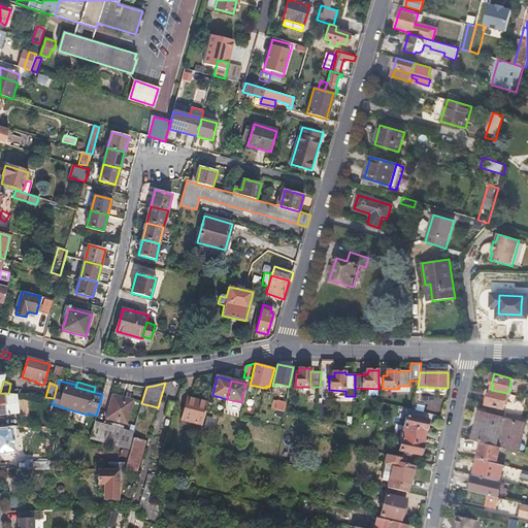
[(507,393),(491,390),(490,396),(488,395),(486,404),(504,408),(505,400),(507,396),(507,393)]
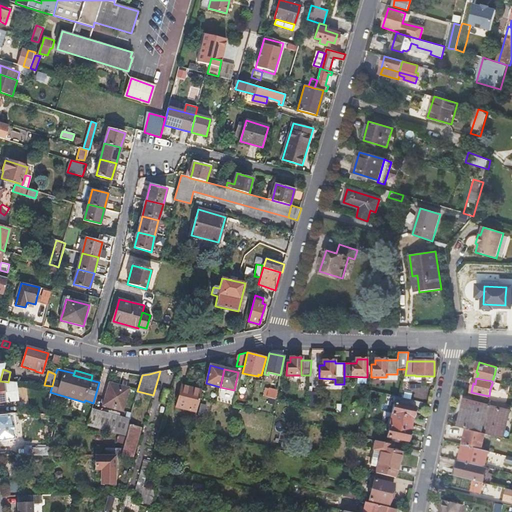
[(8,382),(0,381),(0,402),(17,400),(16,383),(8,382)]
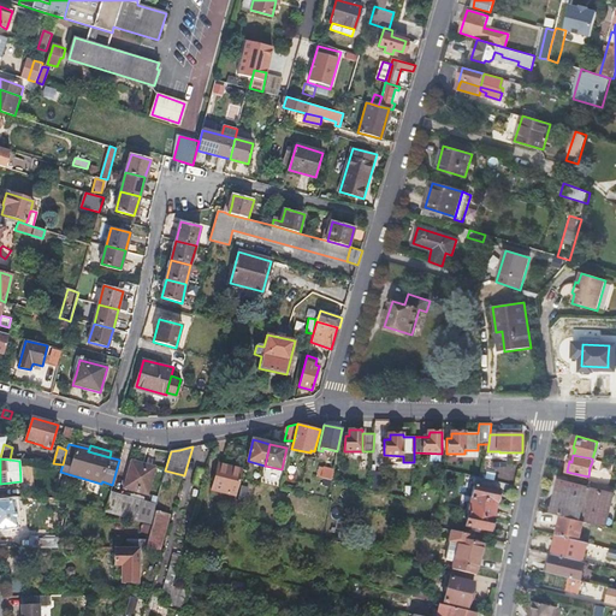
[(131,461),(124,487),(148,495),(155,468),(131,461)]
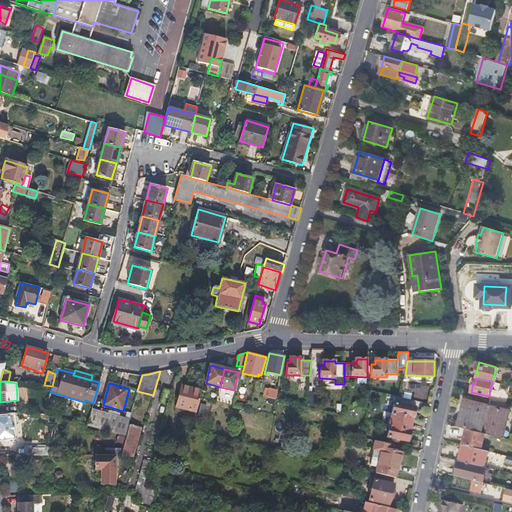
[(190,411),(196,412),(202,391),(186,386),(184,395),(179,394),(176,407),(190,411)]
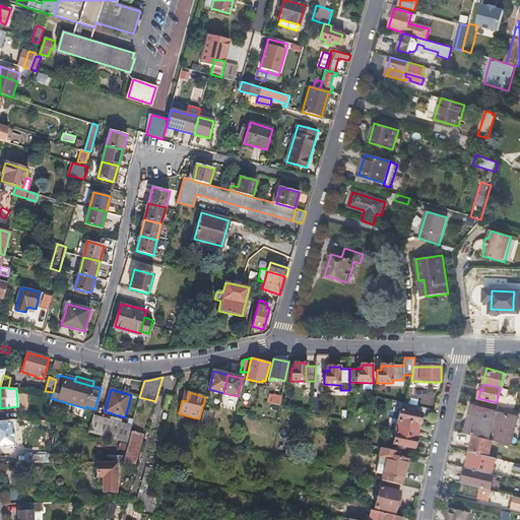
[(164,409),(170,411),(174,397),(168,395),(164,409)]
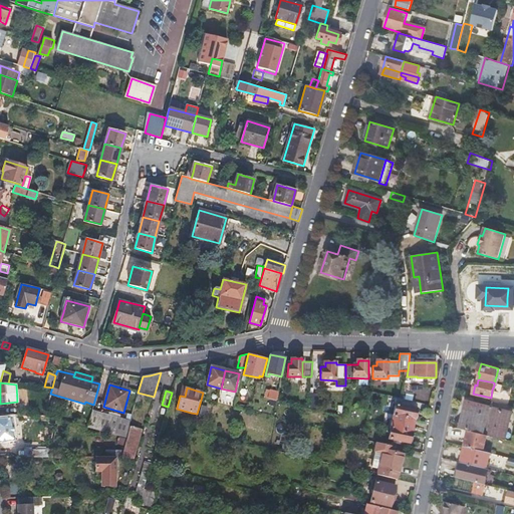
[(267,391),(265,399),(276,402),(278,393),(267,391)]
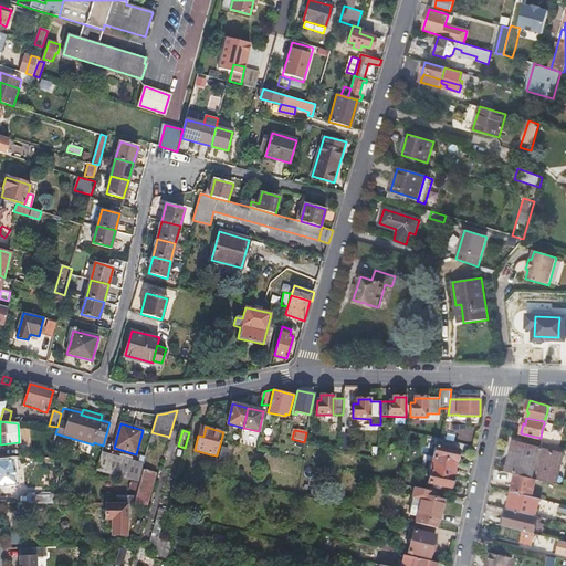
[(559,453),(516,443),(510,472),(515,473),(536,479),(553,482),(559,453)]
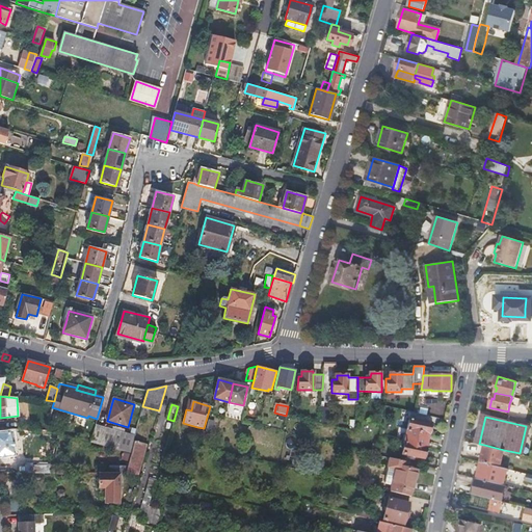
[(407,429),(428,433),(431,432),(433,426),(430,423),(410,418),(407,429)]
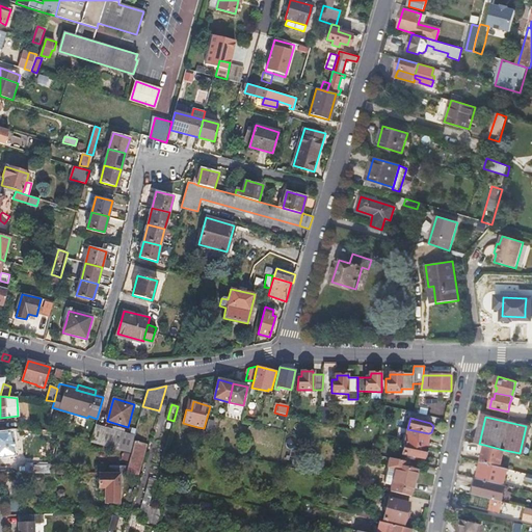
[(96,424),(90,443),(131,453),(134,441),(135,435),(96,424)]
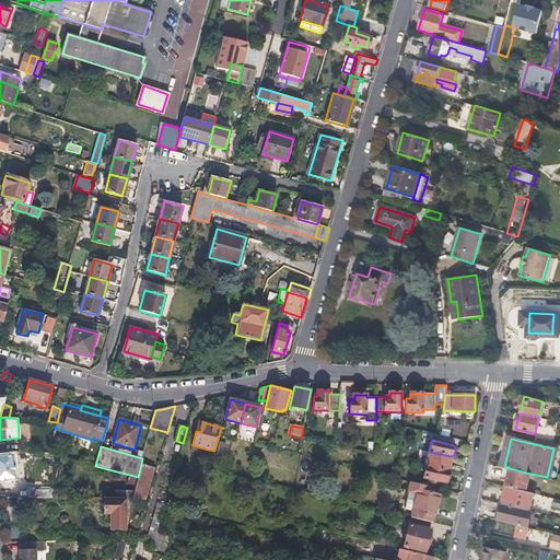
[(429,452),(427,466),(447,470),(451,456),(429,452)]
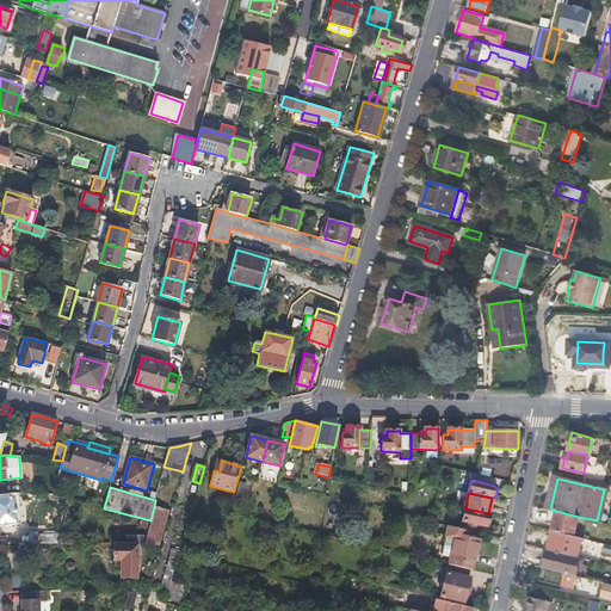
[(13,498),(0,498),(0,525),(17,524),(13,498)]
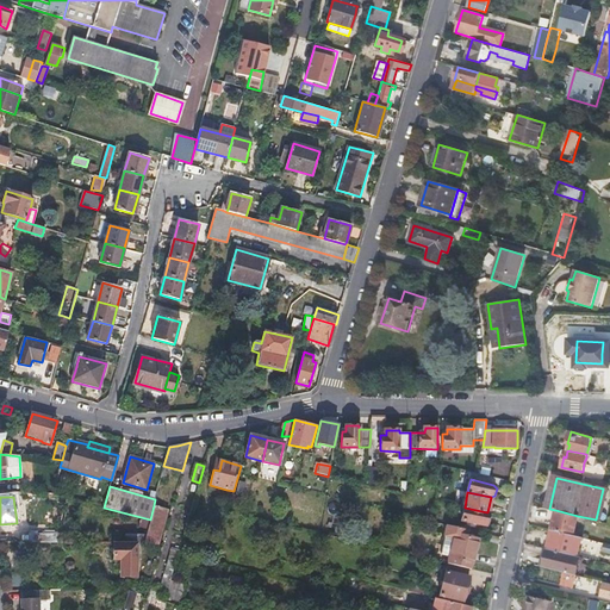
[(145,535),(144,541),(159,545),(168,509),(154,505),(150,520),(145,535)]
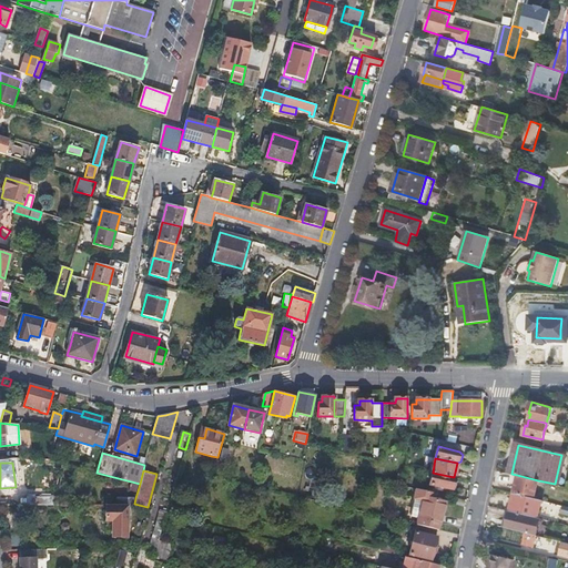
[(454,477),(433,473),(429,485),(453,489),(455,488),(456,480),(454,477)]
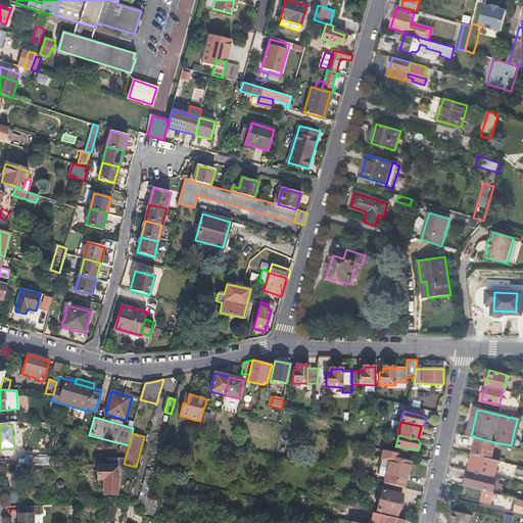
[(476,437),(473,454),(491,458),(495,442),(476,437)]
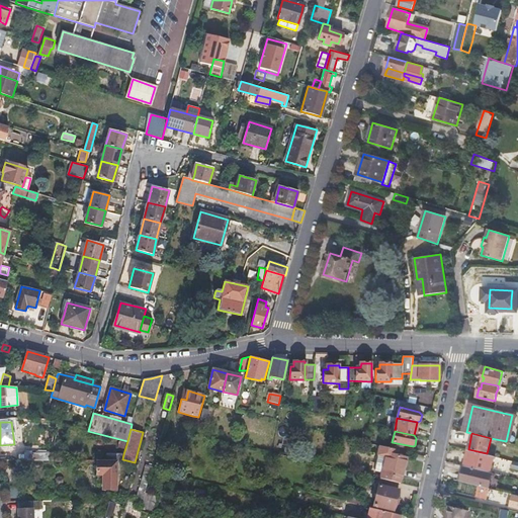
[(378,454),(385,456),(384,460),(377,458),(375,470),(382,472),(380,479),(383,479),(399,483),(401,477),(406,458),(394,455),(396,449),(379,445),(377,454),(378,454)]
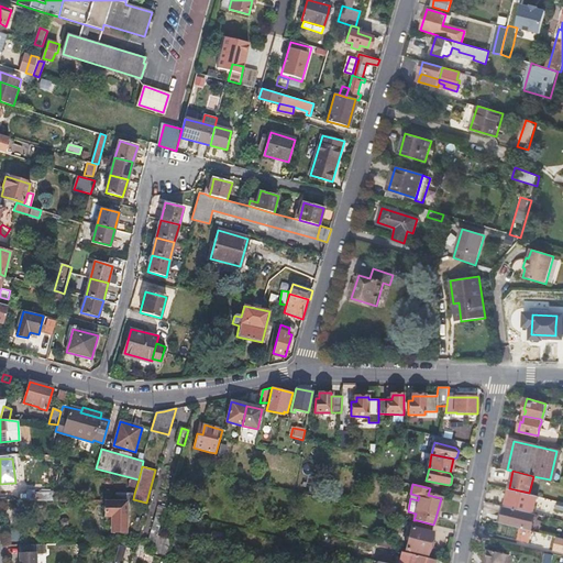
[(529,493),(509,488),(505,506),(532,512),(537,495),(529,493)]
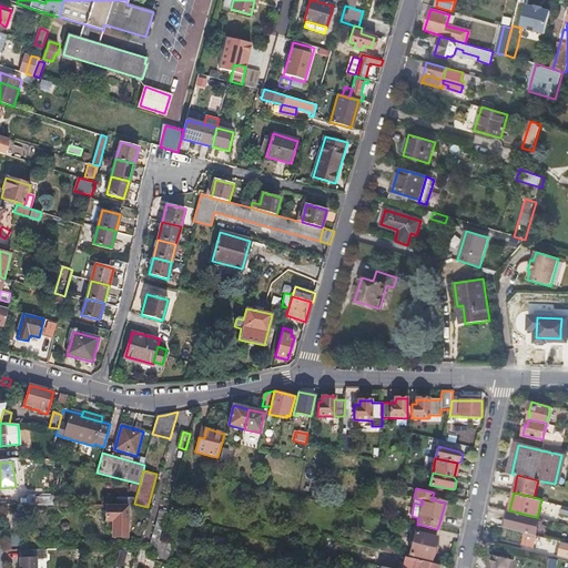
[(26,496),(26,506),(59,506),(59,496),(26,496)]
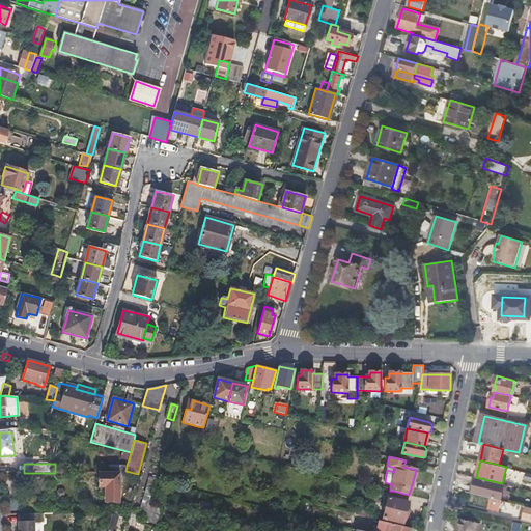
[(109,465),(109,473),(119,474),(124,474),(126,471),(127,466),(109,465)]
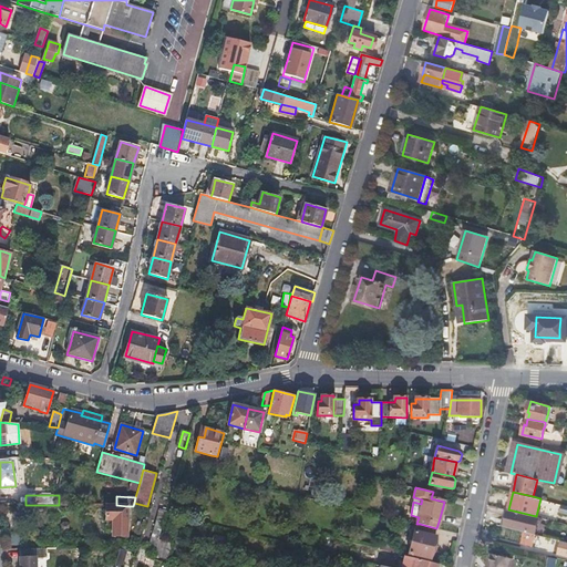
[(127,537),(127,506),(116,505),(105,505),(105,519),(112,521),(112,536),(127,537)]
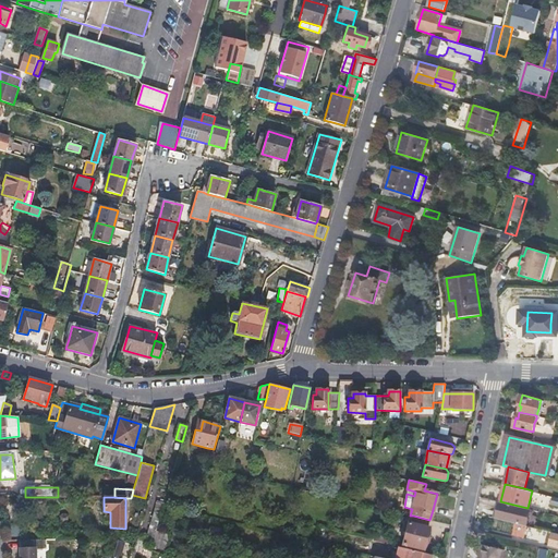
[(528,508),(500,501),(496,519),(516,523),(528,525),(529,526),(532,509),(528,508)]
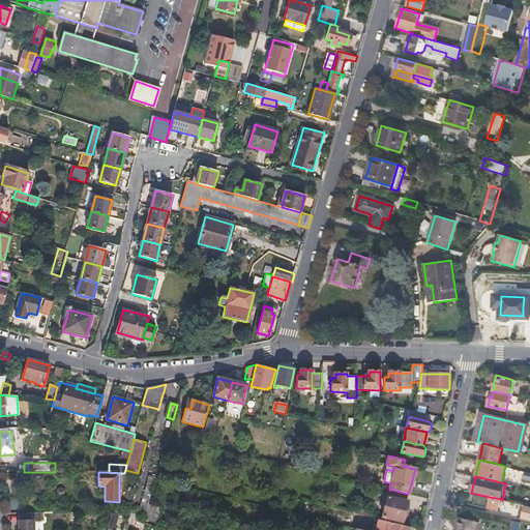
[(526,489),(513,486),(511,492),(525,495),(526,489)]
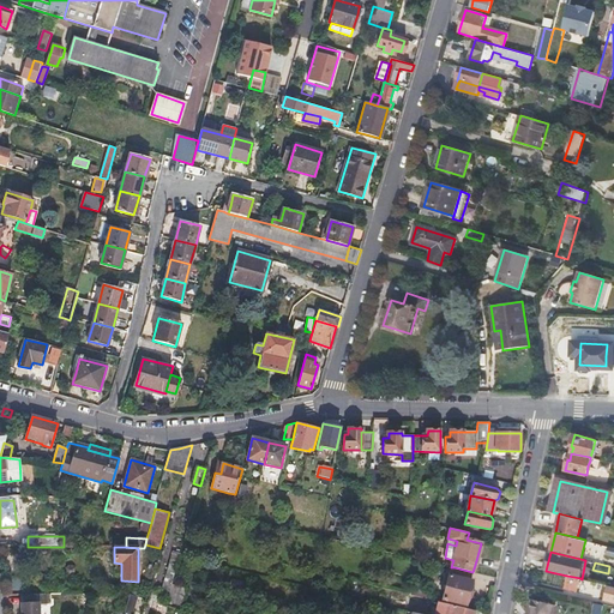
[(161,597),(169,600),(173,585),(178,566),(170,564),(161,597)]
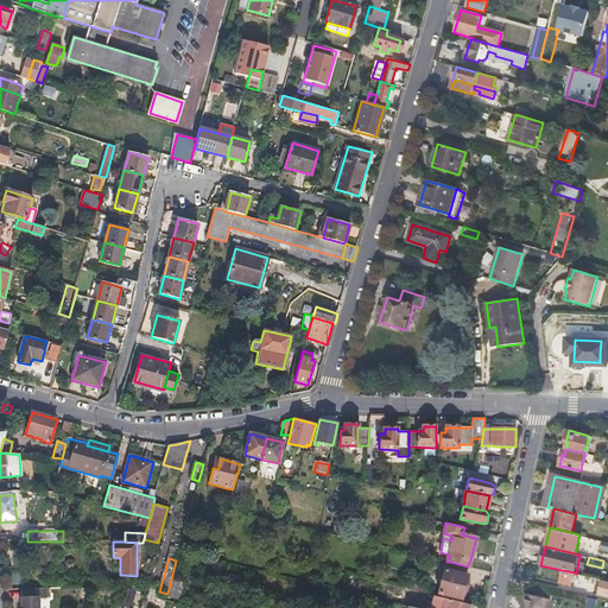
[(468,567),(450,562),(449,570),(444,569),(438,593),(462,599),(468,575),(466,575),(468,567)]
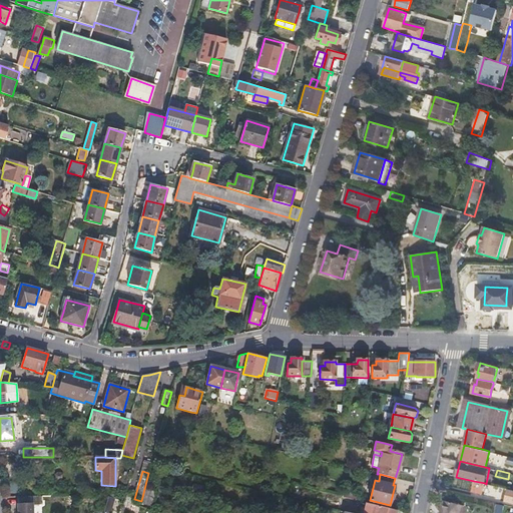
[(482,494),(485,483),(474,481),(472,491),(482,494)]
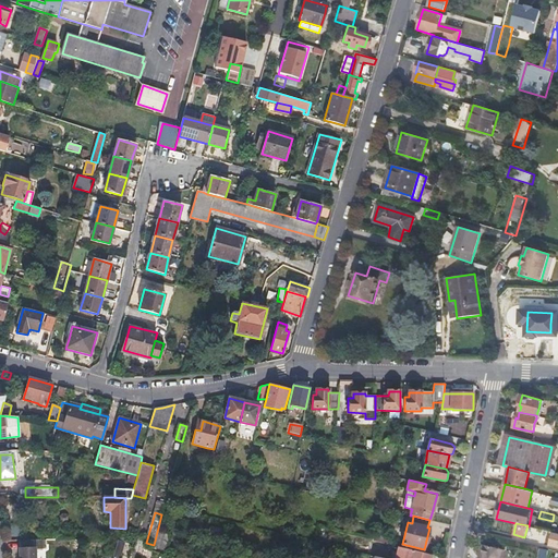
[(154,545),(153,548),(167,552),(171,536),(157,532),(154,545)]
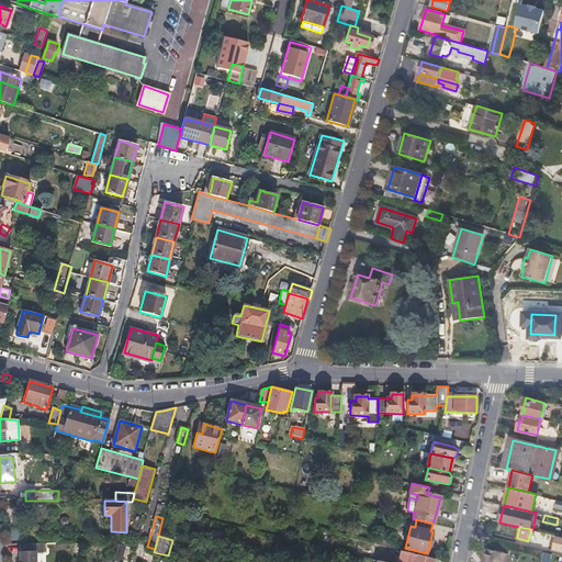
[(19,561),(33,561),(34,553),(47,553),(47,544),(21,544),(21,553),(20,553),(19,561)]
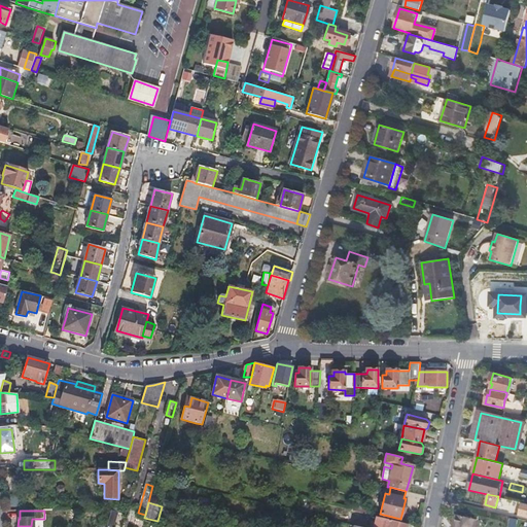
[(111,511),(106,526),(113,526),(117,513),(111,511)]
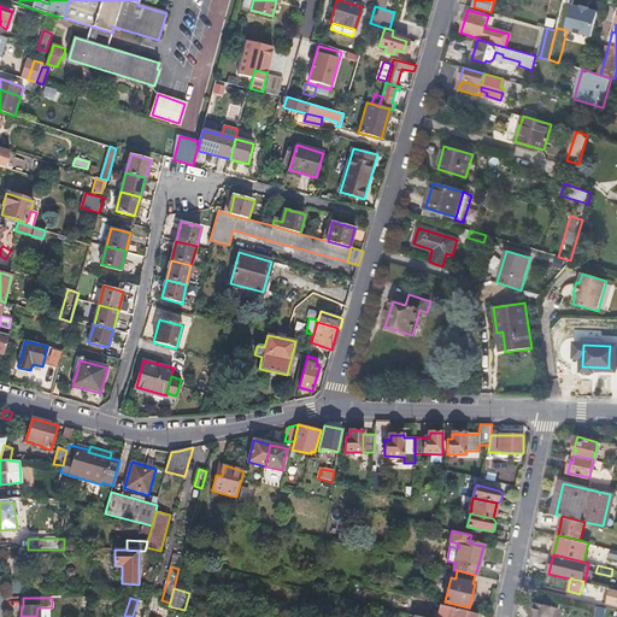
[(528,616),(552,616),(556,606),(533,600),(528,616)]
